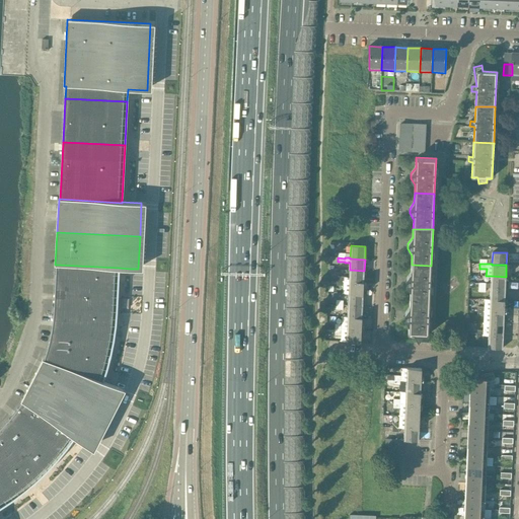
[(57,265),(55,292),(118,295),(119,268),(57,265)]
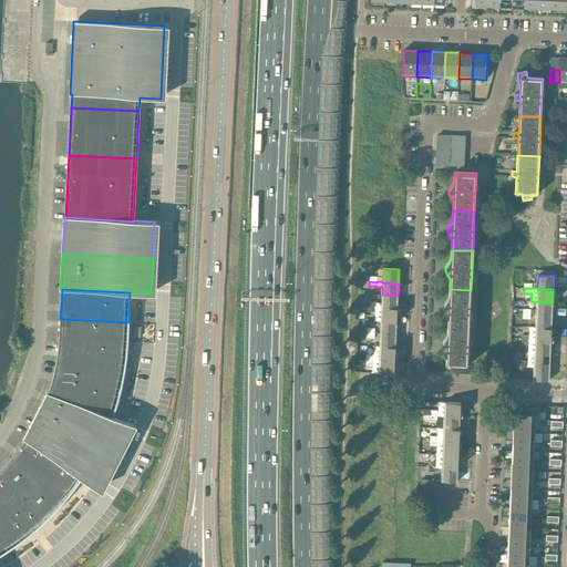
[(470,327),(471,301),(471,290),(450,289),(450,298),(444,305),(444,310),(449,317),(449,327),(470,327)]
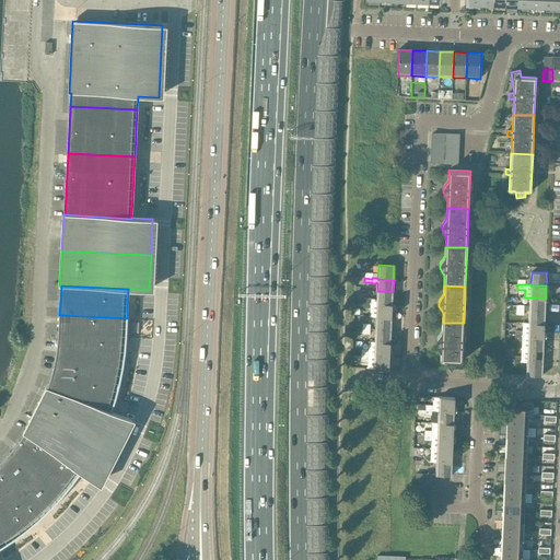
[(364,299),(363,304),(393,305),(393,292),(377,291),(376,300),(371,300),(371,299),(364,299)]
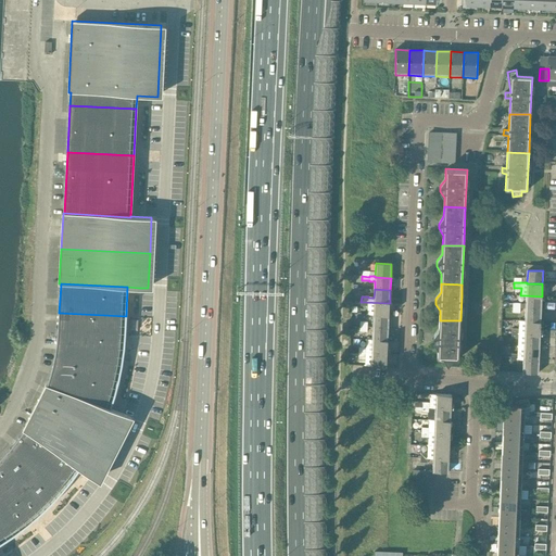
[(541,310),(542,297),(526,295),(526,308),(541,310)]
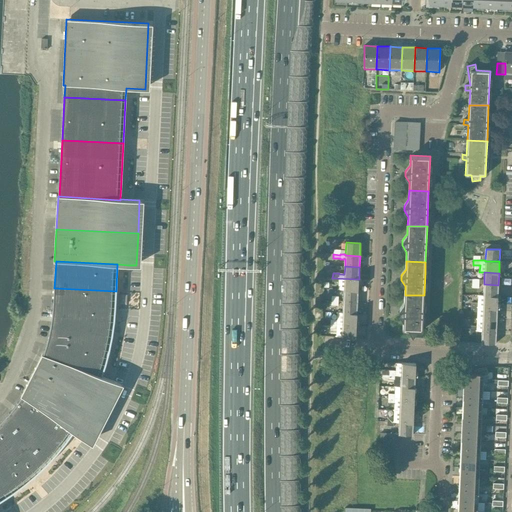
[(332,278),(332,282),(339,282),(338,290),(344,290),(358,290),(359,279),(332,278)]
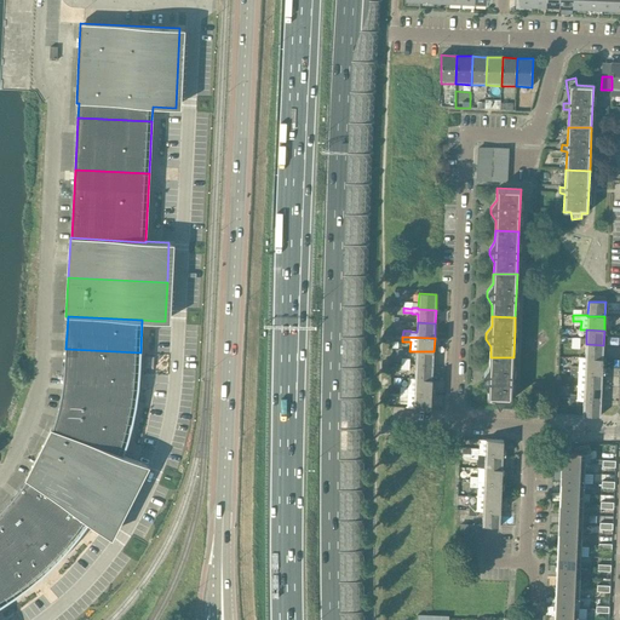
[(585,357),(585,359),(603,359),(603,345),(586,344),(585,357)]
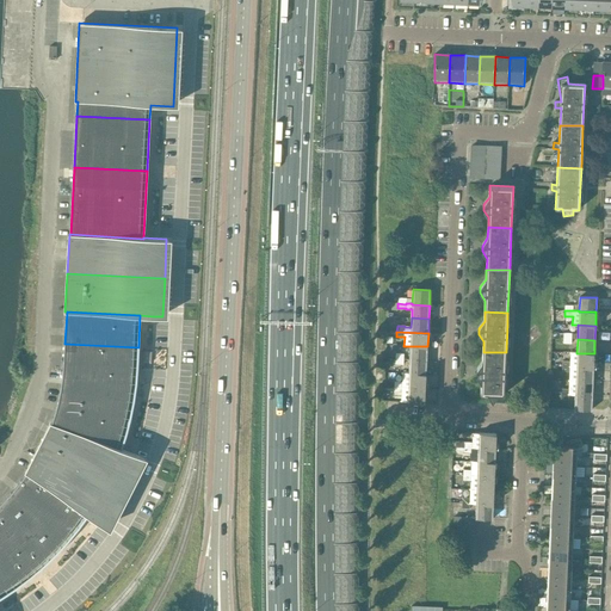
[(65,344),(65,362),(137,365),(139,347),(65,344)]
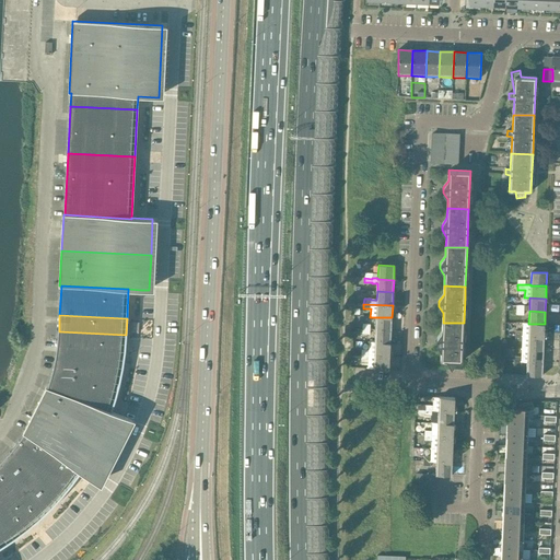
[(376,317),(375,330),(392,330),(392,317),(376,317)]
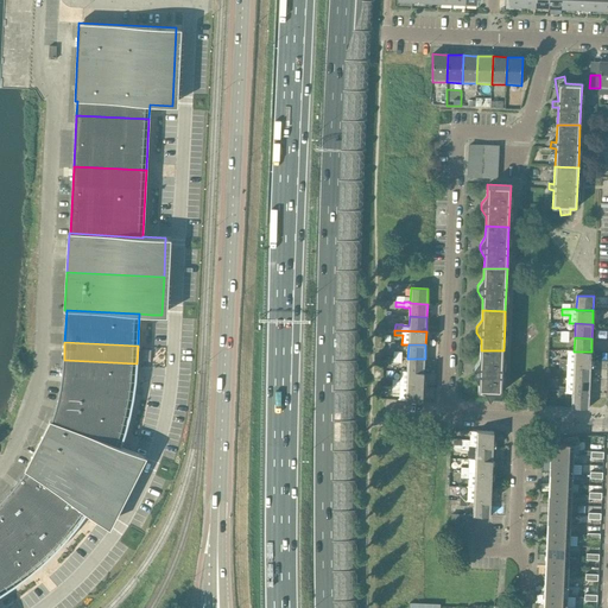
[(502,393),(504,350),(481,350),(480,361),(474,368),(474,373),(479,381),(479,392),(486,392),(491,400),(495,392),(502,393)]
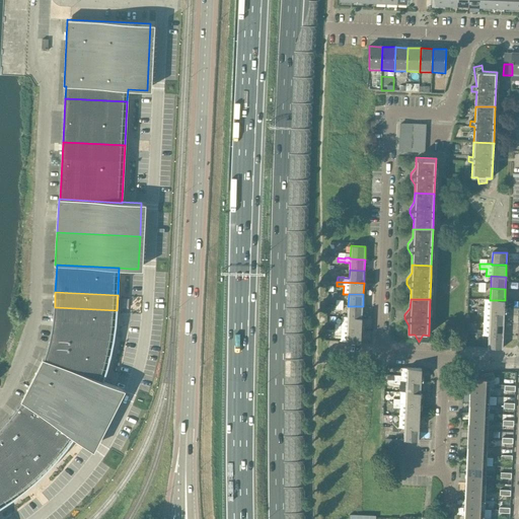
[(477,306),(477,311),(504,312),(505,300),(490,300),(490,299),(485,299),(485,307),(477,306)]
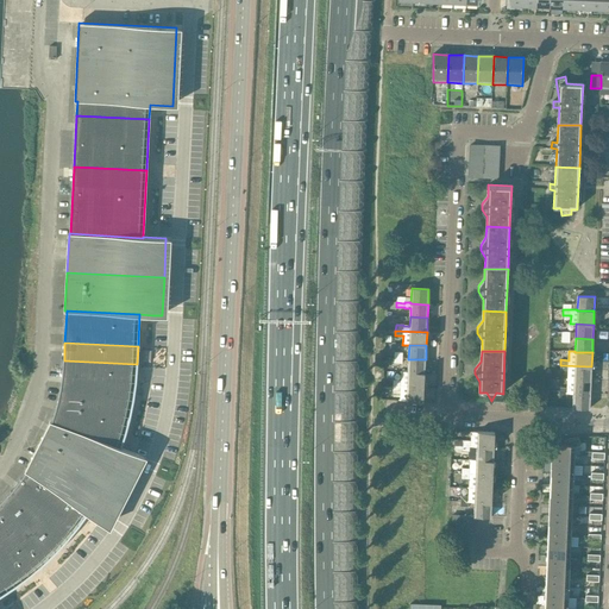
[(408,359),(408,372),(425,374),(426,359),(408,359)]
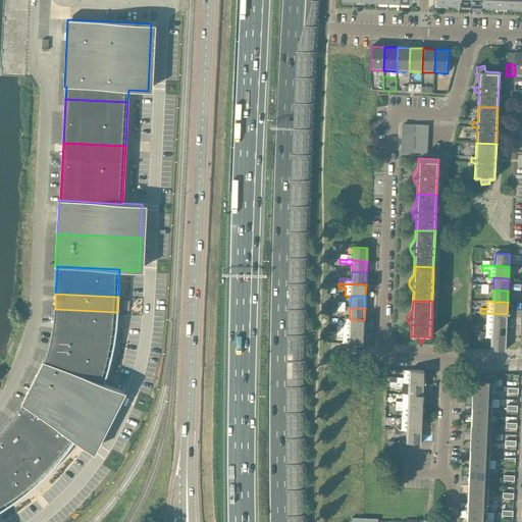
[(117,312),(55,309),(54,320),(52,330),(114,342),(115,336),(116,327),(117,312)]
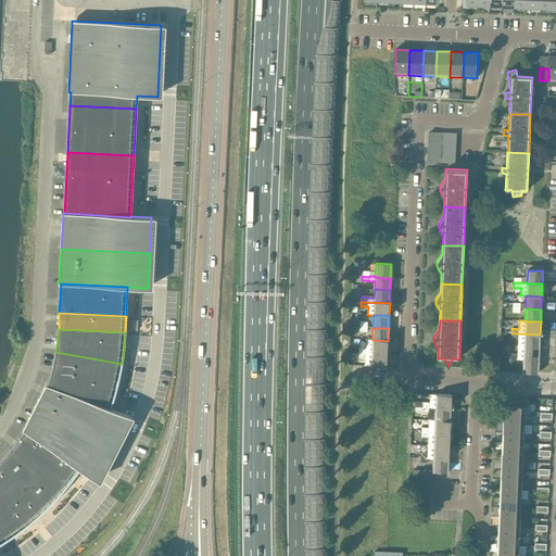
[(512,333),(512,338),(519,339),(518,346),(539,348),(540,335),(512,333)]
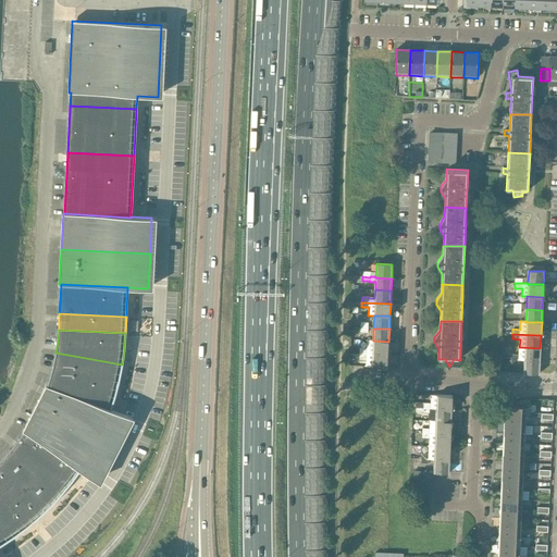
[(388,354),(388,342),(373,341),(367,341),(367,348),(359,348),(359,353),(388,354)]
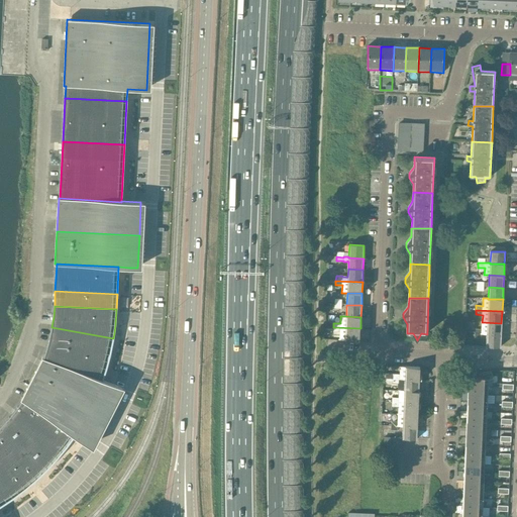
[(501,335),(501,323),(482,322),(482,329),(475,329),(475,333),(482,334),(482,333),(487,334),(501,335)]
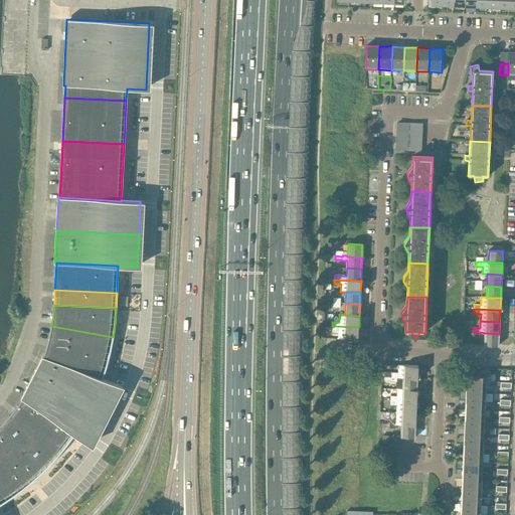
[(51,326),(49,337),(46,348),(43,356),(102,379),(102,377),(106,365),(110,352),(110,349),(113,337),(51,326)]
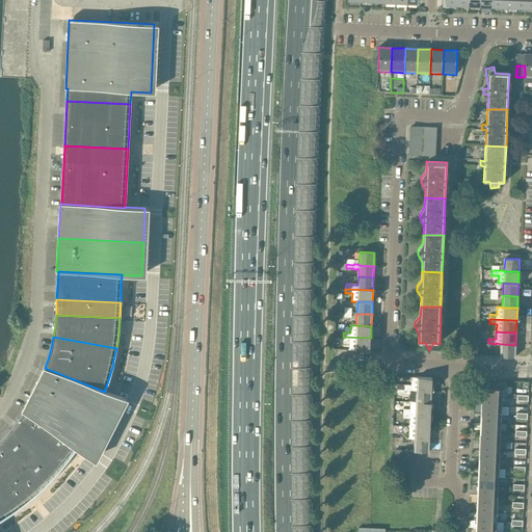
[(349,350),(355,350),(370,351),(371,338),(343,337),(343,342),(350,342),(349,350)]
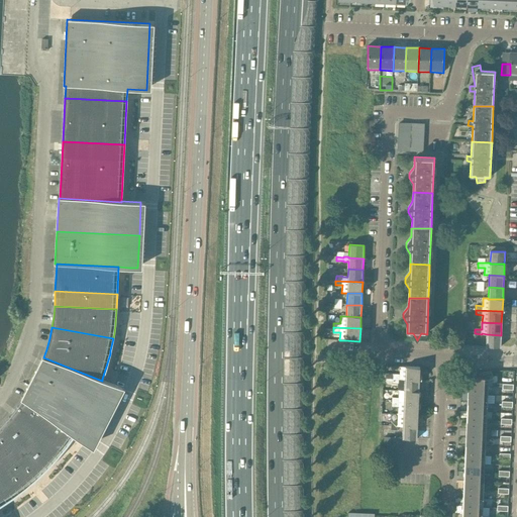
[(500,346),(501,335),(487,334),(486,346),(500,346)]
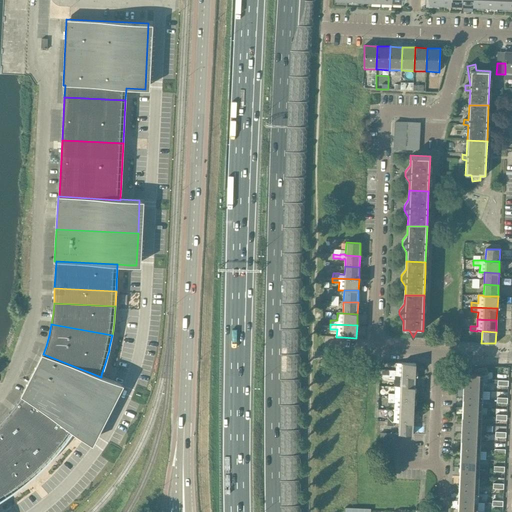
[(112,380),(101,375),(101,377),(43,354),(42,354),(32,375),(104,412),(119,382),(112,380)]
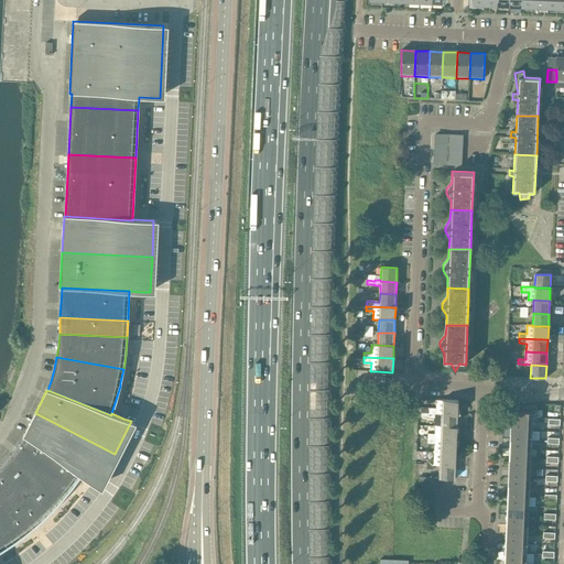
[(429,409),(429,413),(436,413),(436,414),(442,414),(442,413),(457,414),(458,401),(443,401),(436,401),(436,409),(429,408),(429,409)]
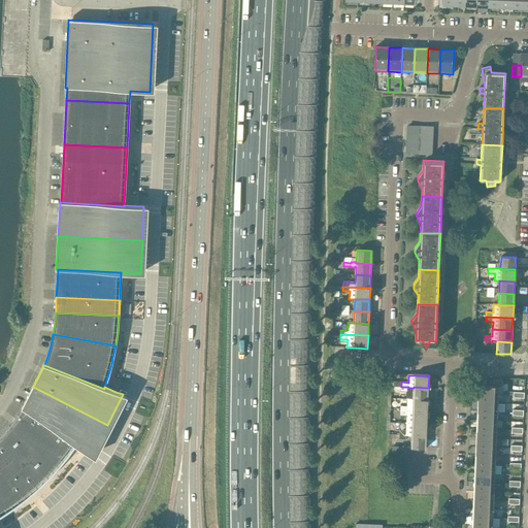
[(479,384),(479,393),(498,394),(499,386),(503,385),(503,384),(502,378),(489,382),(489,383),(490,383),(490,385),(479,384)]
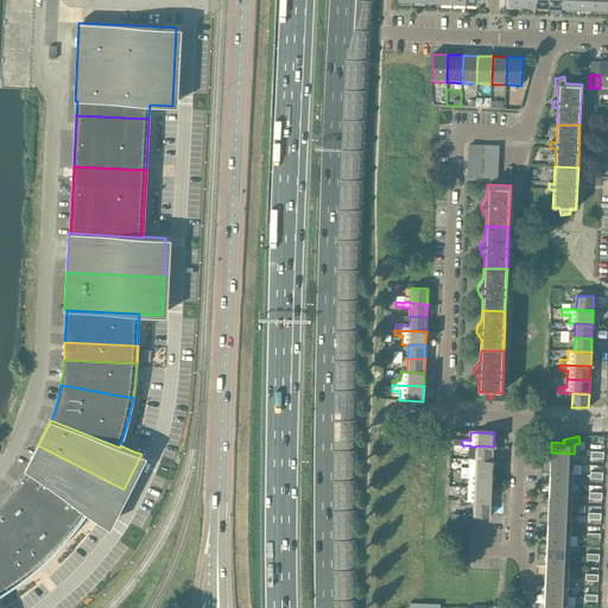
[(87,512),(106,524),(124,489),(38,445),(26,468),(88,510),(87,512)]
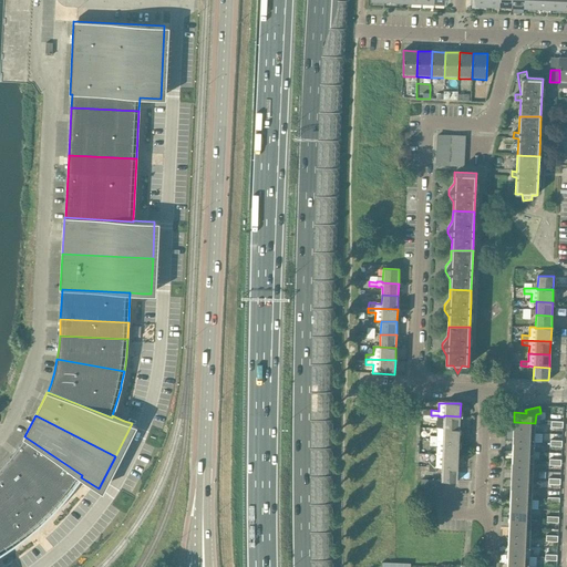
[(444,416),(444,429),(460,430),(460,416),(444,415),(444,416)]
